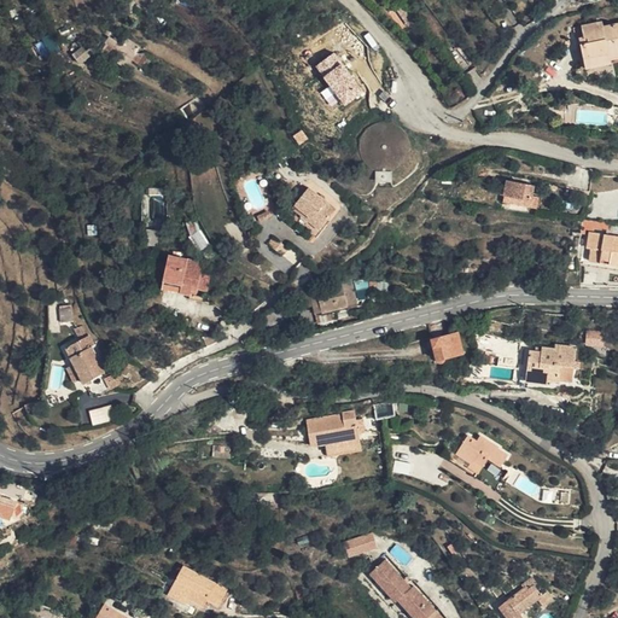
[(577,36),(582,57),(605,51),(606,57),(617,53),(617,18),(599,24),(596,18),(570,27),(572,36),(577,36)]
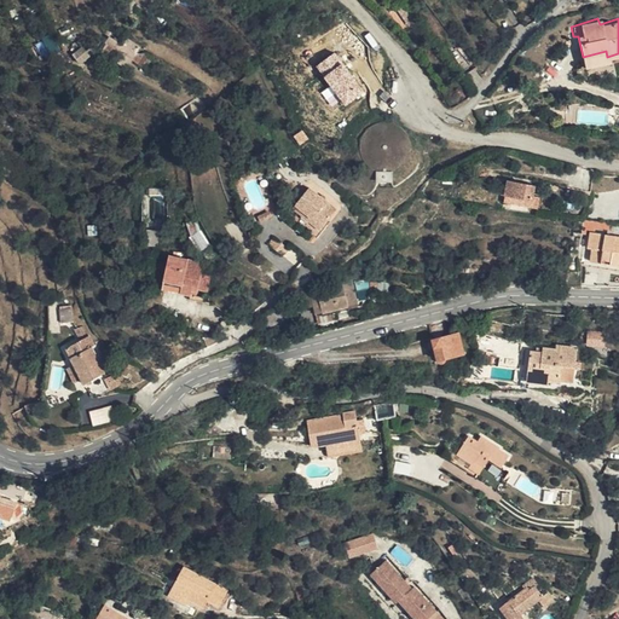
[(52,36),(35,44),(41,57),(57,50),(52,36)]
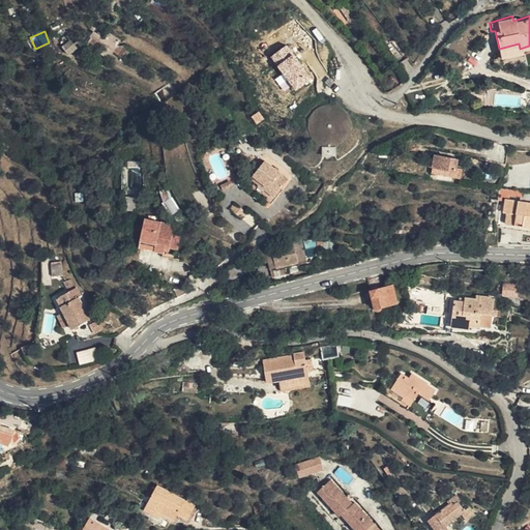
[(93,31),(91,34),(86,45),(94,51),(98,45),(113,53),(118,45),(121,38),(109,31),(105,37),(95,32),(93,31)]
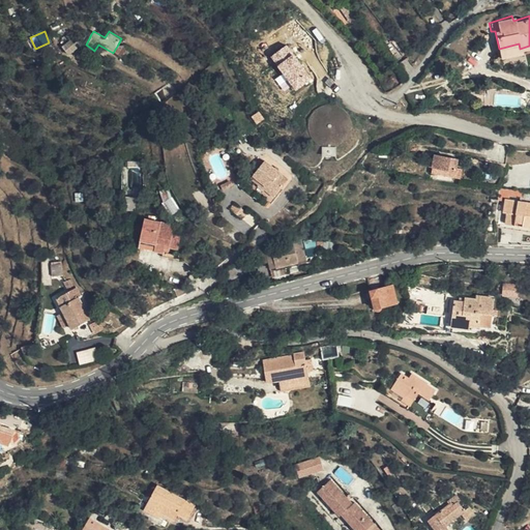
[(75,48),(69,39),(61,46),(66,53),(75,48)]
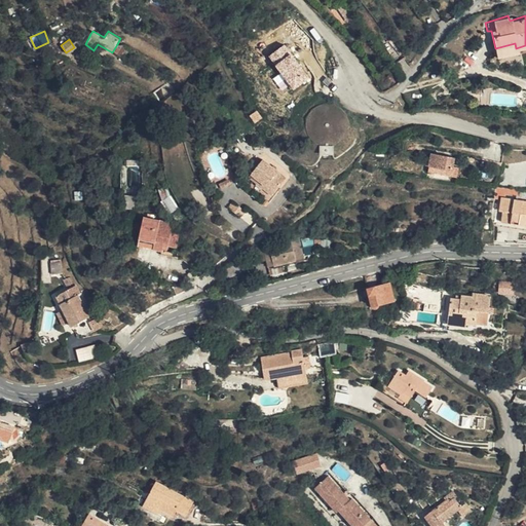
[(122,43),(117,44),(112,52),(126,61),(134,49),(122,43)]
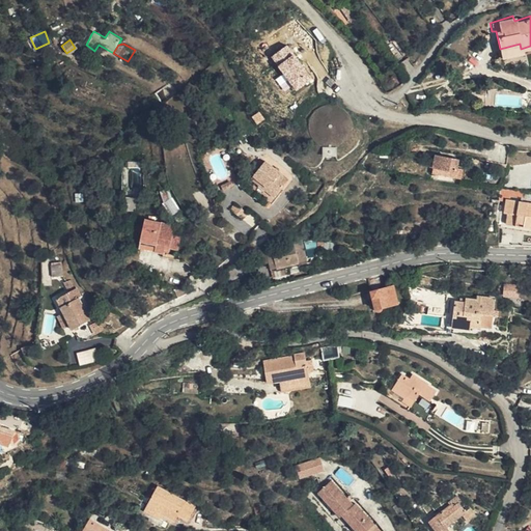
[(271,55),(294,92),(312,81),(289,44),(271,55)]
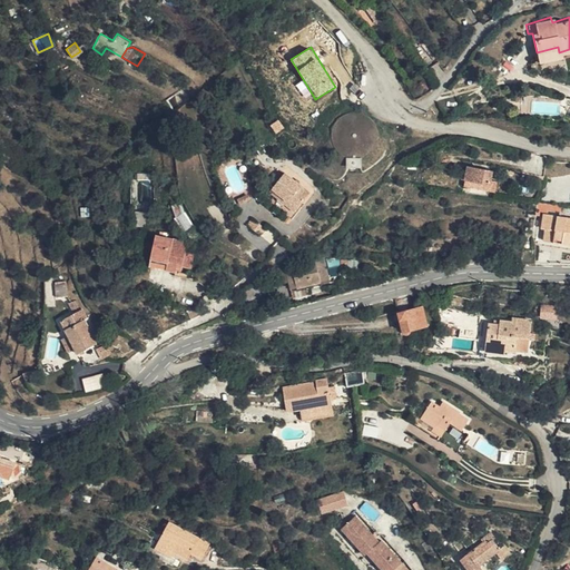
[(558,47),(537,52),(539,61),(560,56),(559,52),(558,47)]
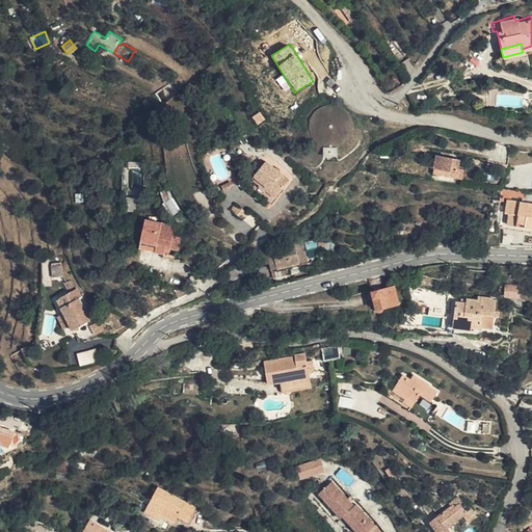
[(335,108),(329,107),(323,106),(319,107),(314,109),(311,111),(308,114),(306,118),(304,123),(303,126),(303,131),(304,133),(304,136),(308,140),(310,143),(314,147),(317,148),(319,149),(331,149),(336,147),(338,145),(344,139),(346,135),(347,130),(347,126),(346,123),(344,117),(336,107),(335,108)]
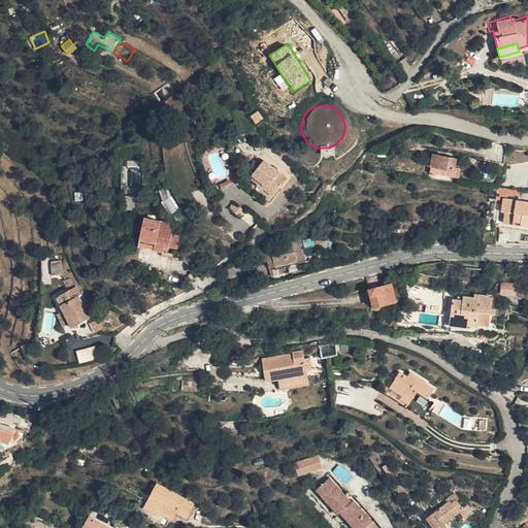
[(253,112),(246,118),(252,125),(258,120),(253,112)]
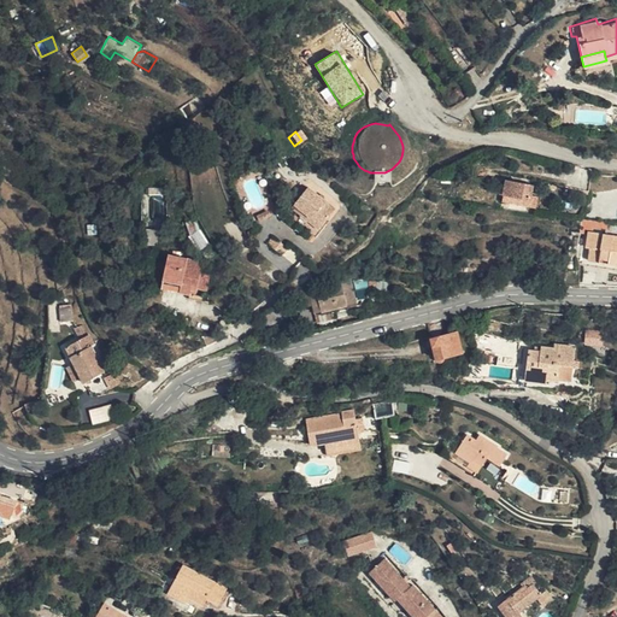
[(385,172),(370,172),(371,182),(385,182),(385,172)]
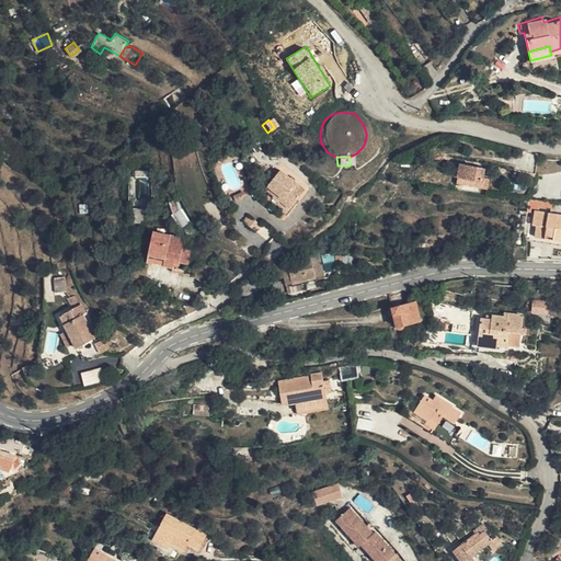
[(534,173),(536,160),(516,157),(513,169),(534,173)]
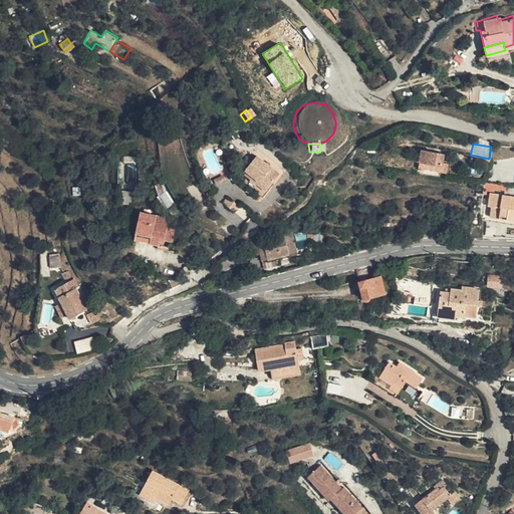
[(442,162),(443,154),(420,151),(418,169),(444,173),(446,163),(442,162)]
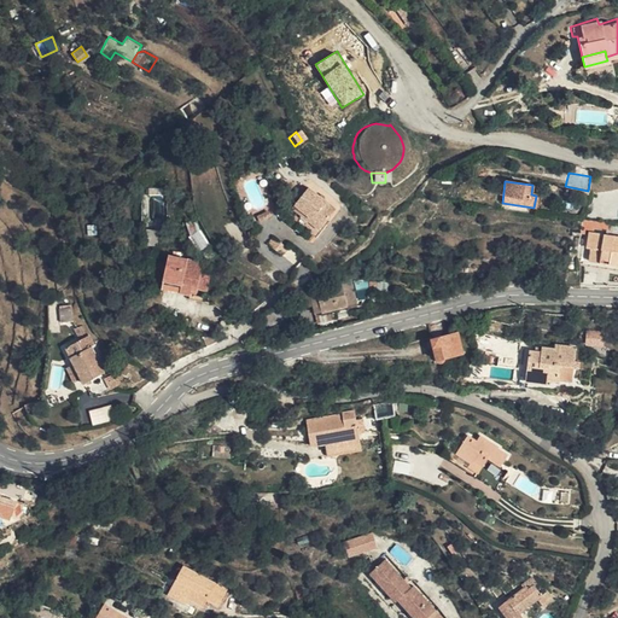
[(303,188),(289,207),(305,221),(315,229),(330,210),(303,188)]
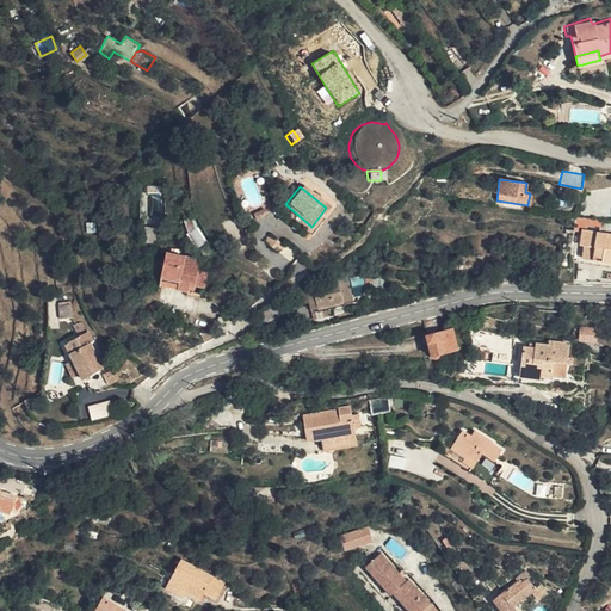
[(302,218),(285,204),(284,205),(295,216),(301,220),(302,218)]
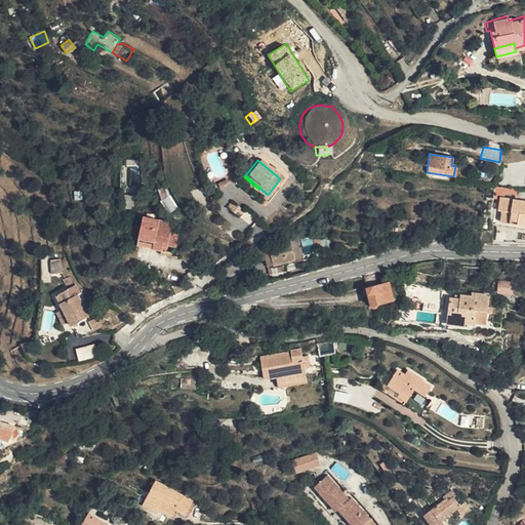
[(158,188),(163,198),(169,194),(164,185),(158,188)]
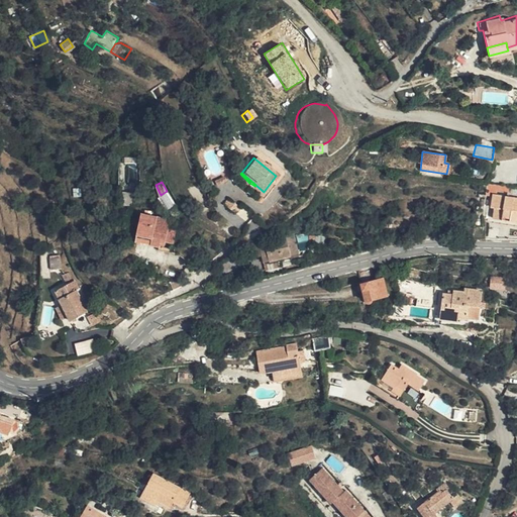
[(255,185),(254,186),(264,193),(264,192),(255,185)]
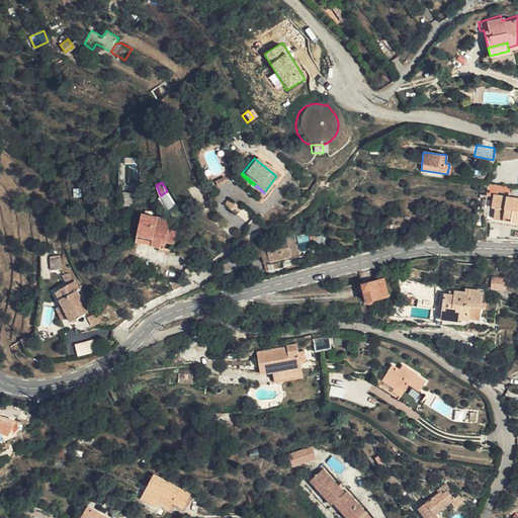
[(167,191),(161,195),(168,207),(172,204),(167,191)]
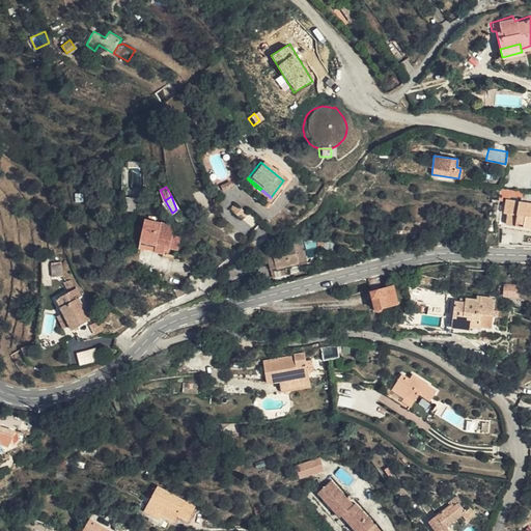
[(530,201),(505,197),(505,201),(502,214),(507,215),(505,226),(530,230),(530,201)]
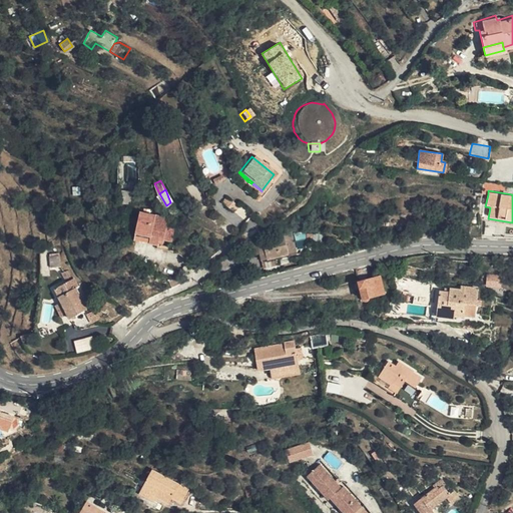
[(223,197),(220,201),(218,203),(229,212),(230,211),(234,206),(223,197)]
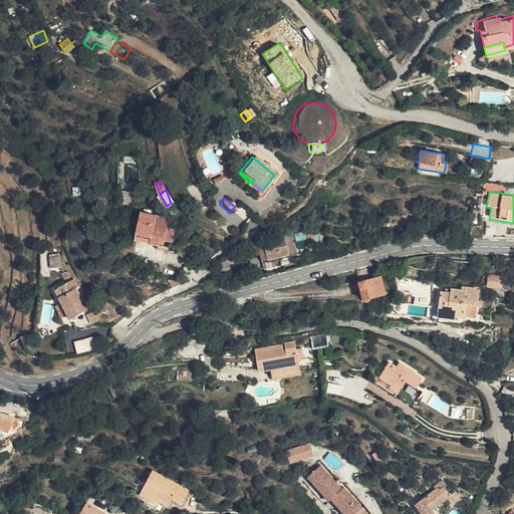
[(167,225),(170,217),(144,210),(135,234),(158,242),(159,238),(163,240),(165,236),(172,239),(175,228),(167,225)]
